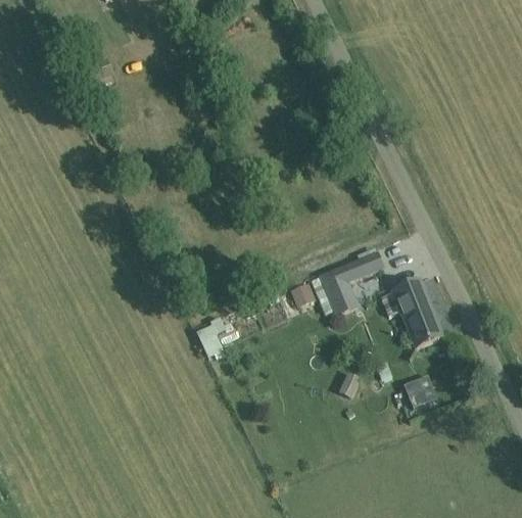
[(106,58),(72,73),(84,100),(91,97),(87,88),(114,78),(106,58)]
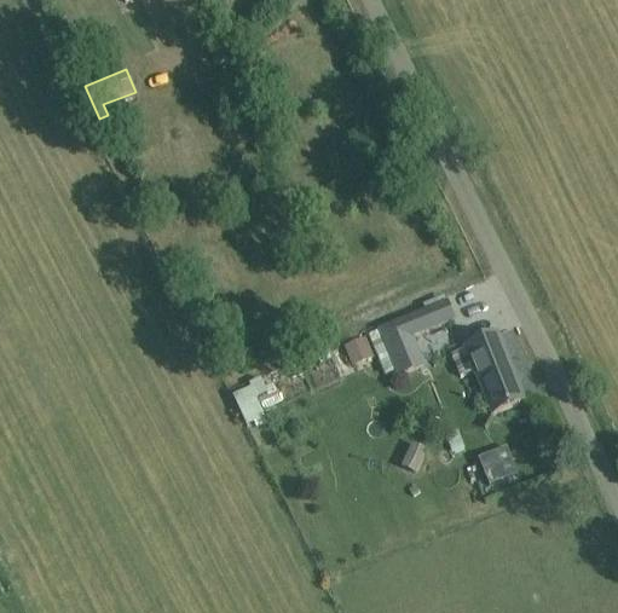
[(445,298),(376,325),(396,372),(422,362),(411,334),(452,317),(445,298)]
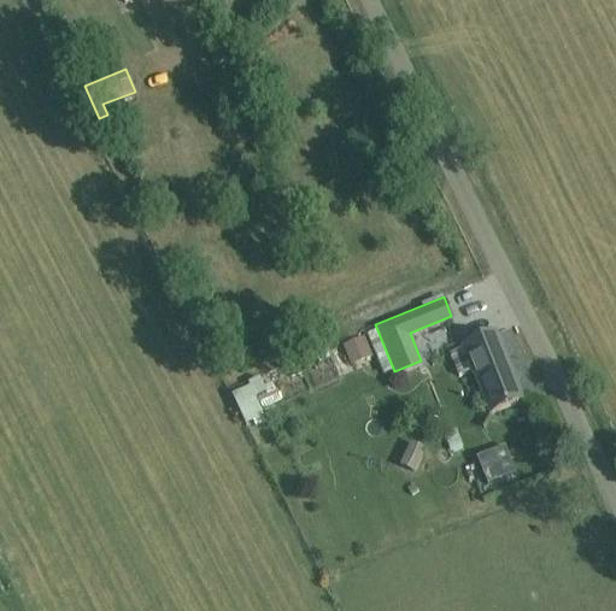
[(488,410),(499,405),(522,397),(496,328),(462,342),(488,410)]
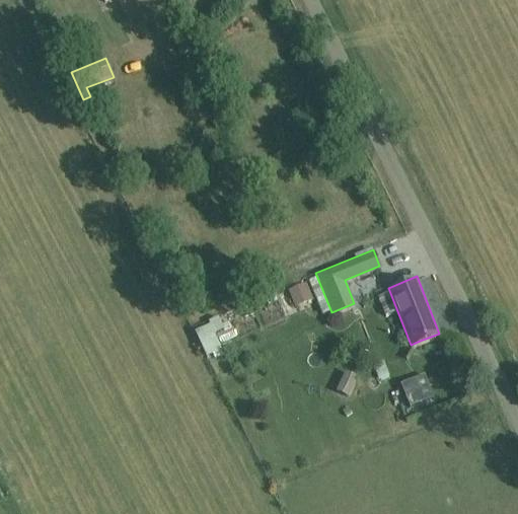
[(214,328),(223,323),(219,313),(193,325),(206,352),(222,345),(214,328)]
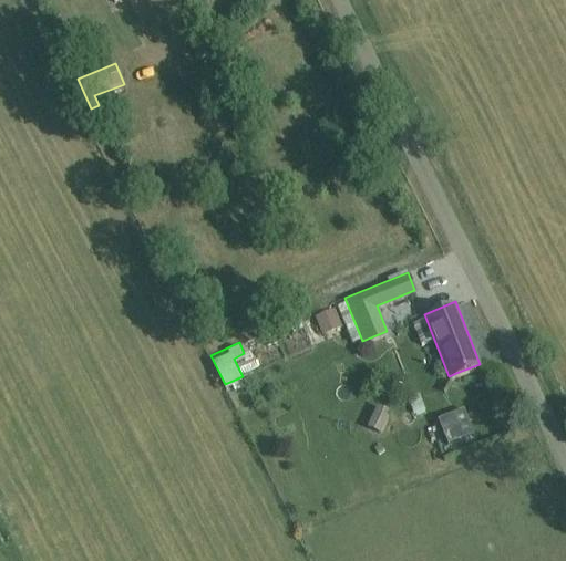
[(243,378),(227,385),(234,401),(249,394),(243,378)]
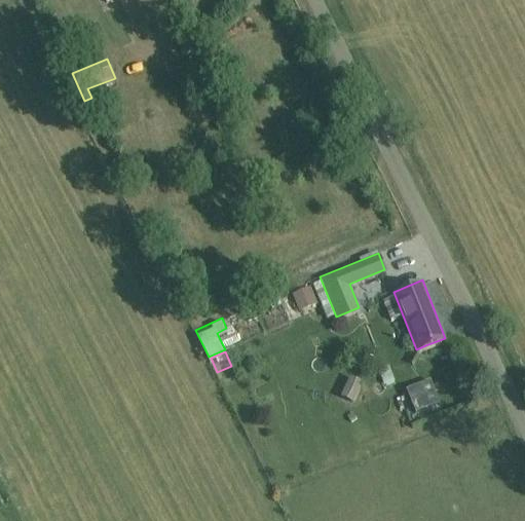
[(339,394),(353,401),(362,381),(347,375),(339,394)]
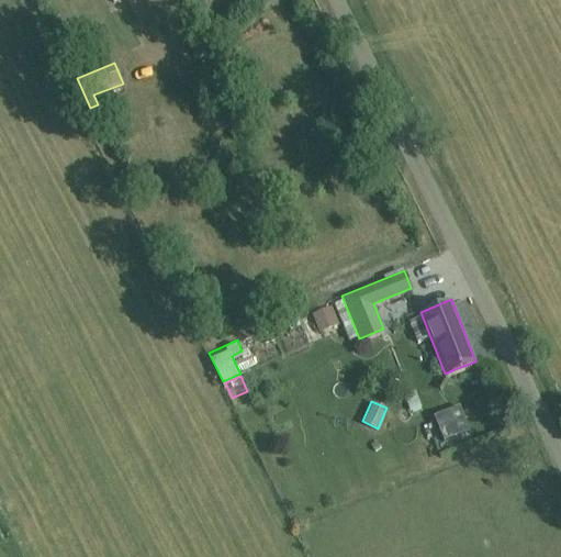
[(433,412),(444,438),(470,427),(459,401),(433,412)]
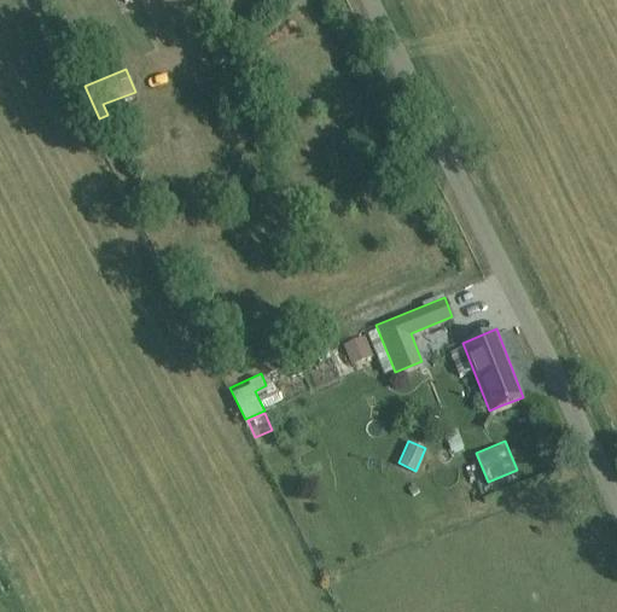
All buildings are outlined.
